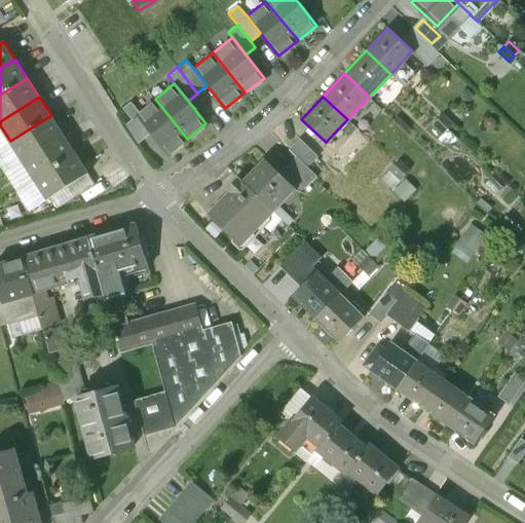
[(187,139),(155,99),(136,114),(167,154),(187,139)]
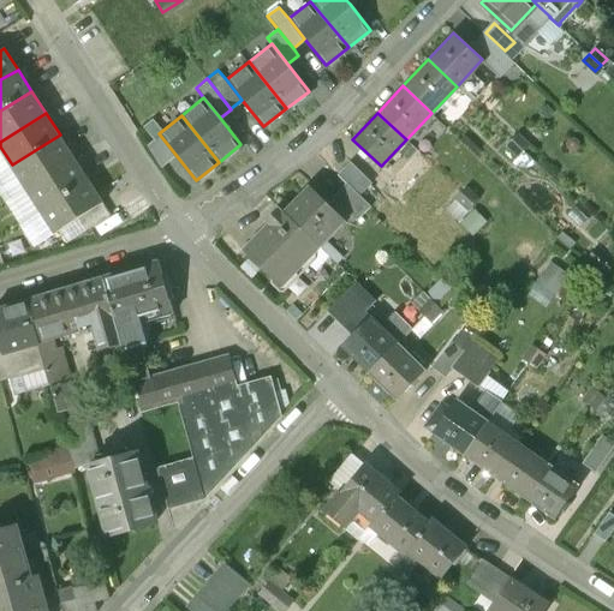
[(529,143),(517,131),(512,137),(523,149),(529,143)]
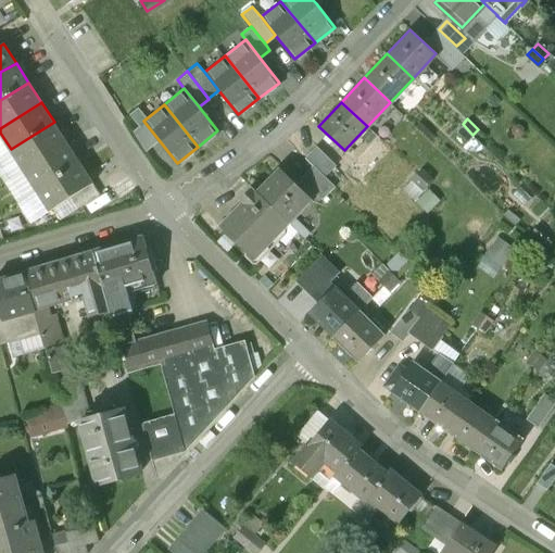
[(54,122),(11,149),(24,170),(66,141),(54,122)]
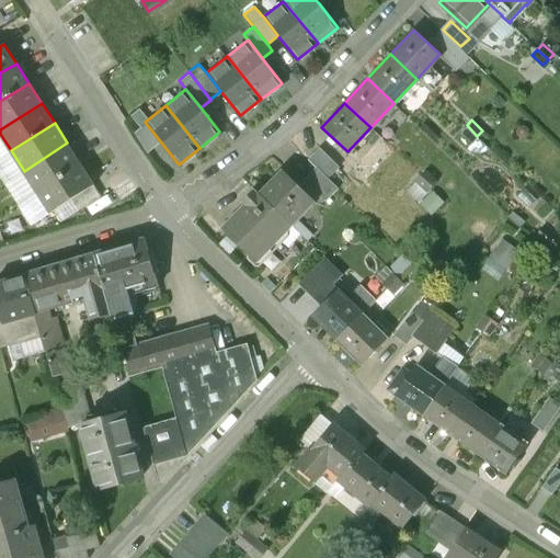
[(477,136),(467,125),(461,131),(472,141),(477,136)]
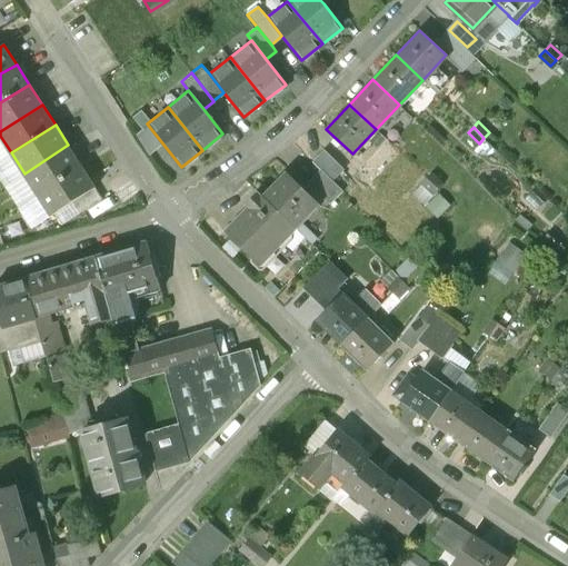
[(68,145),(25,174),(37,194),(81,166),(68,145)]
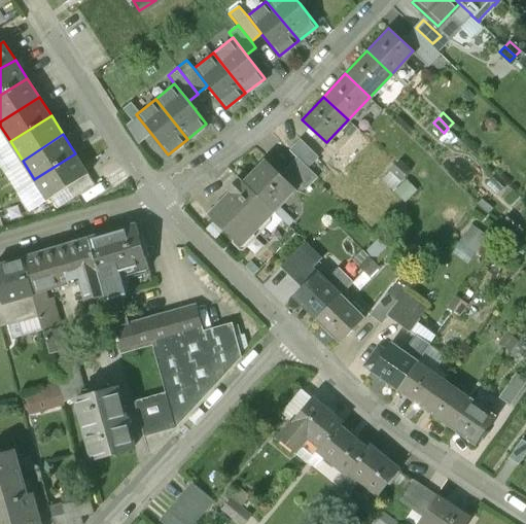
[(318,154),(301,137),(289,148),(296,155),(307,166),(318,154)]
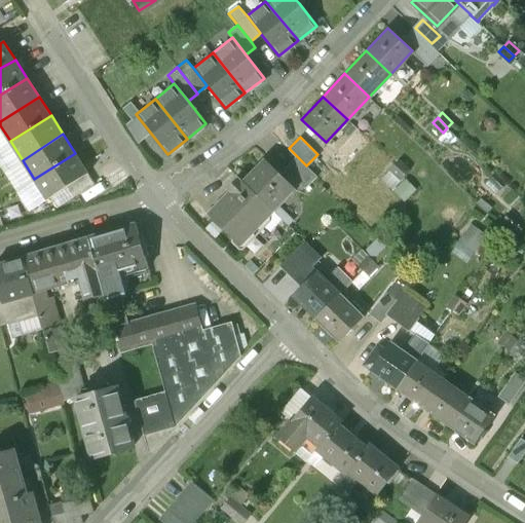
[(75,153),(34,179),(46,198),(87,173),(75,153)]
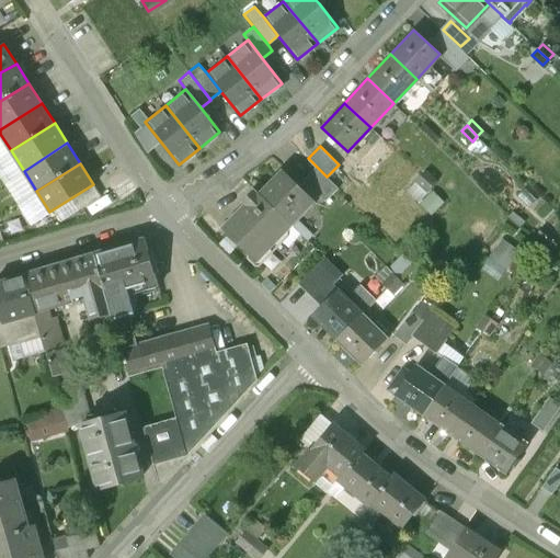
[(327,177),(316,166),(303,178),(324,200),(338,186),(327,177)]
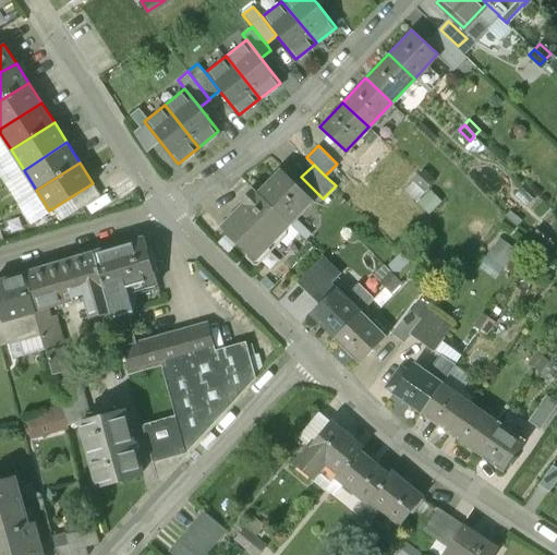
[(311,198),(279,168),(256,192),(288,222),(311,198)]
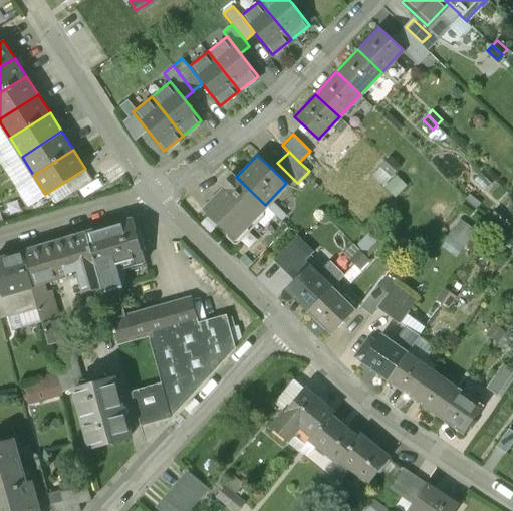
[(400,164),(390,155),(385,160),(395,169),(400,164)]
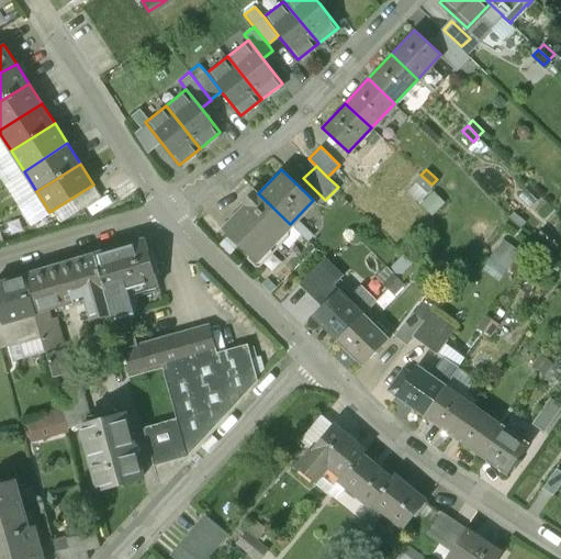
[(432,185),(421,175),(416,180),(427,190),(432,185)]
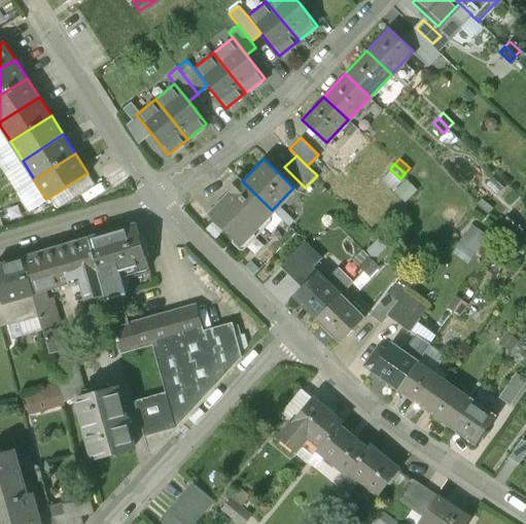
[(242,181),(238,177),(225,189),(229,193),(208,214),(240,244),(264,219),(258,215),(267,206),(271,211),(272,210),(242,181)]
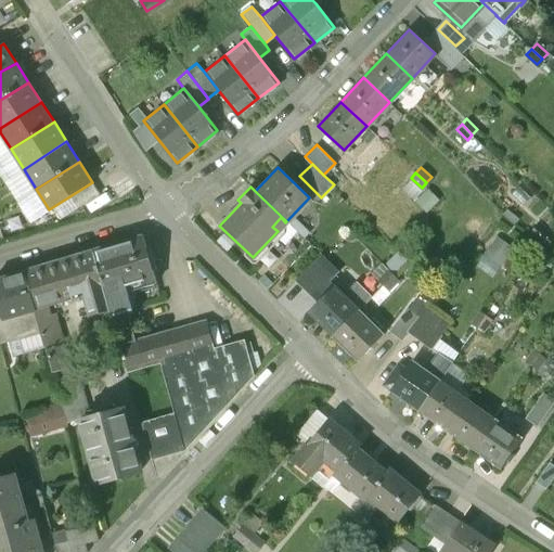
[(142,234),(93,248),(108,307),(111,313),(126,309),(131,308),(126,287),(154,280),(142,234)]
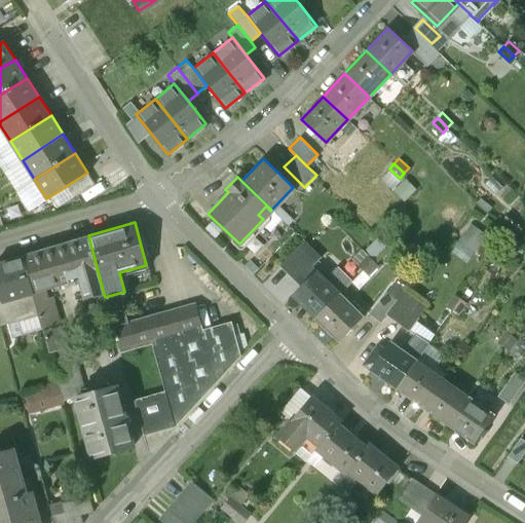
[(289,227),(282,234),(286,239),(294,231),(289,227)]
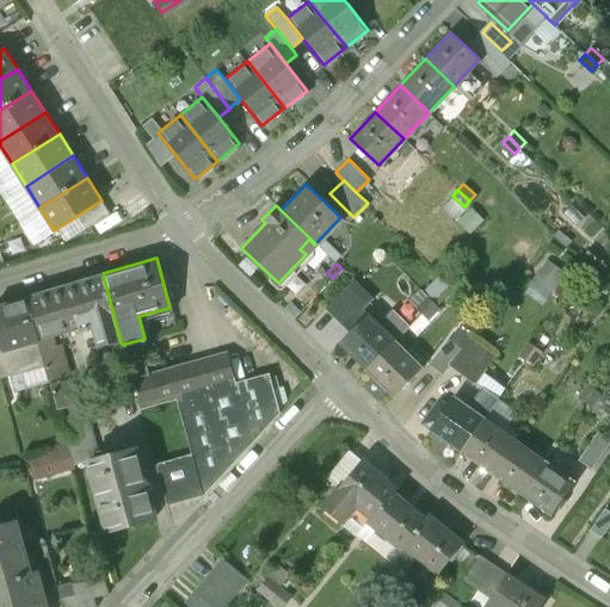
[(60,342),(53,345),(49,335),(92,323),(98,344),(119,338),(103,273),(25,296),(37,339),(37,338),(44,364),(50,382),(68,376),(60,342)]
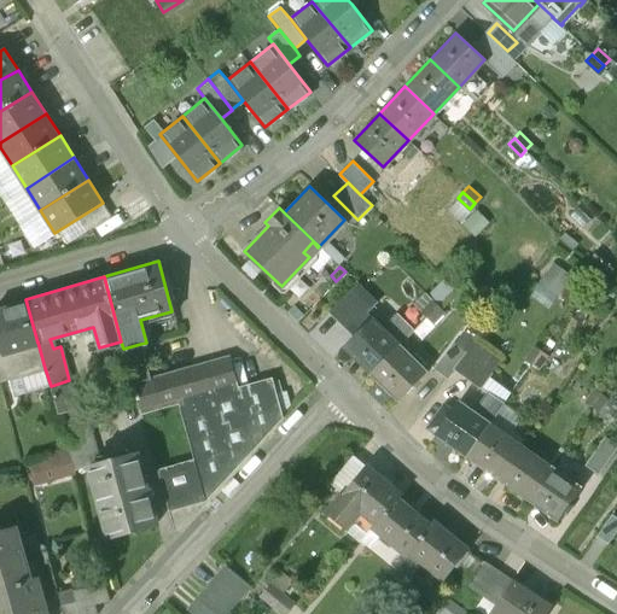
[(355,280),(331,305),(351,325),(376,299),(355,280)]
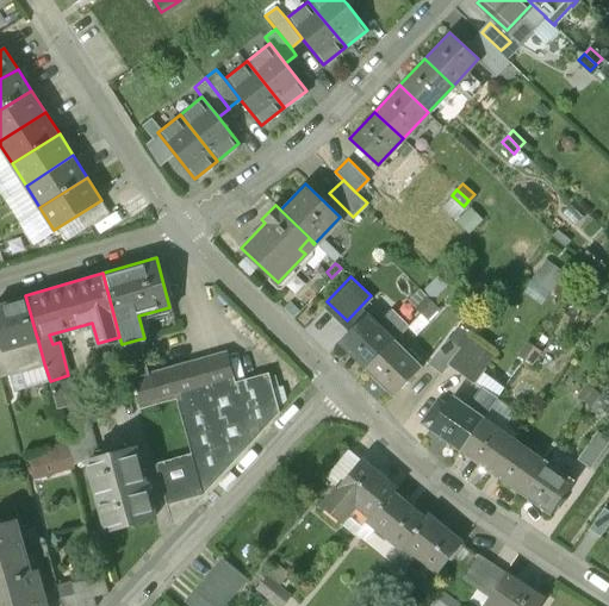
[(426,294),(415,306),(420,312),(432,300),(426,294)]
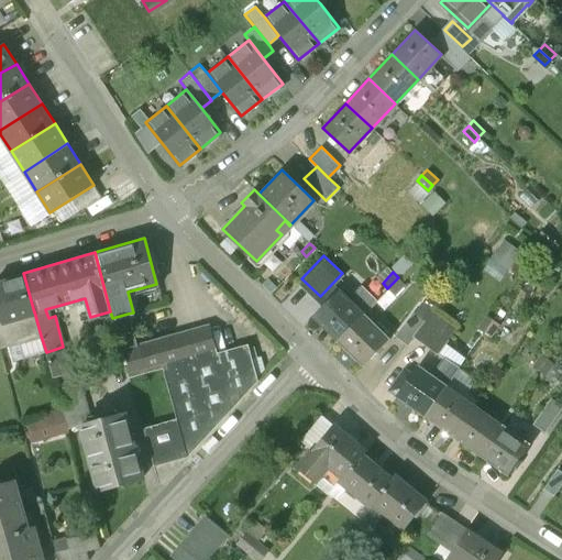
[(23,273),(0,278),(0,347),(41,336),(34,311),(34,313),(23,273)]
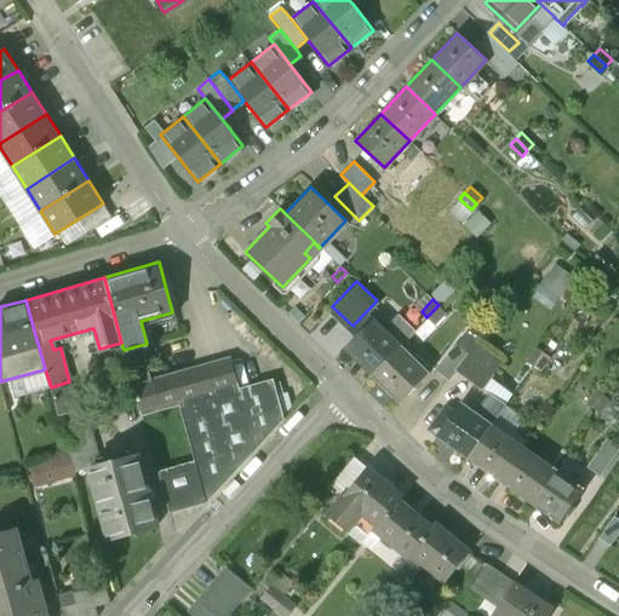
[(439,305),(427,317),(433,323),(445,311),(439,305)]
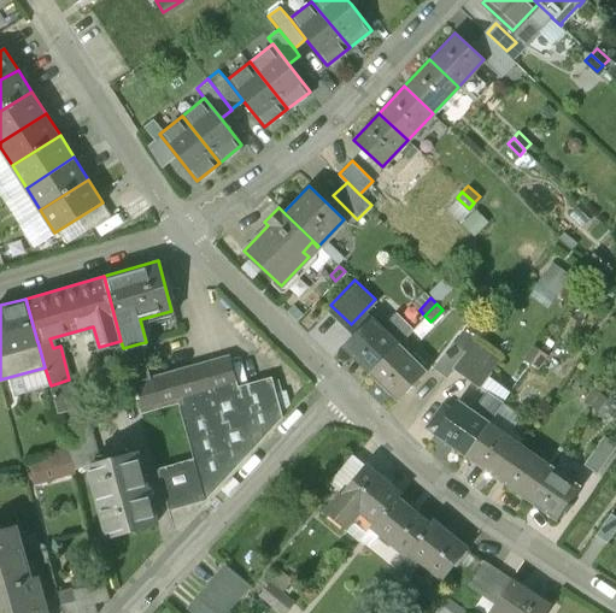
[(371,316),(342,345),(369,372),(399,342),(412,328),(397,313),(383,326),(371,316)]
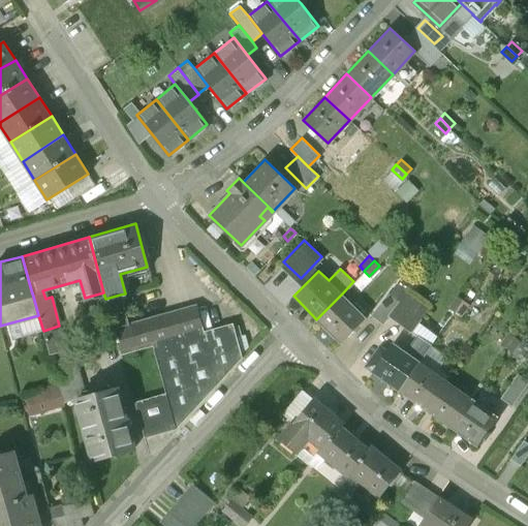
[(374,311),(386,319),(392,312),(414,328),(431,303),(409,287),(403,297),(390,287),(374,311)]
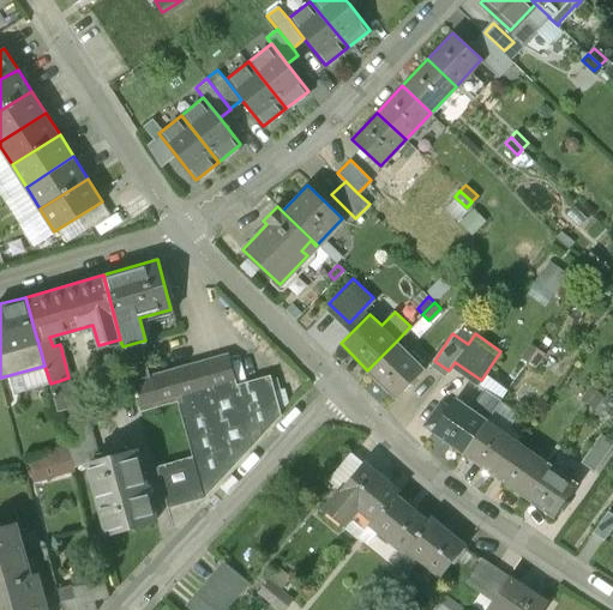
[(397,340),(367,370),(395,397),(424,367),(397,340)]
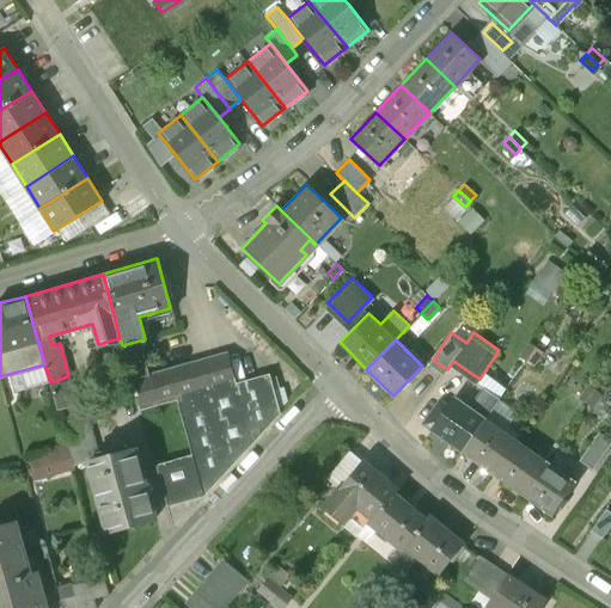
[(226,351),(147,373),(139,341),(122,345),(139,407),(176,398),(191,453),(154,464),(166,505),(202,495),(280,412),(269,372),(234,381),(226,351)]
